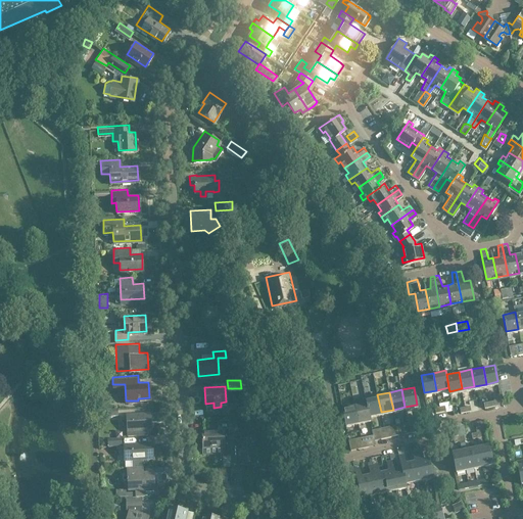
[(366,397),(367,402),(369,415),(381,412),(377,394),(366,397)]
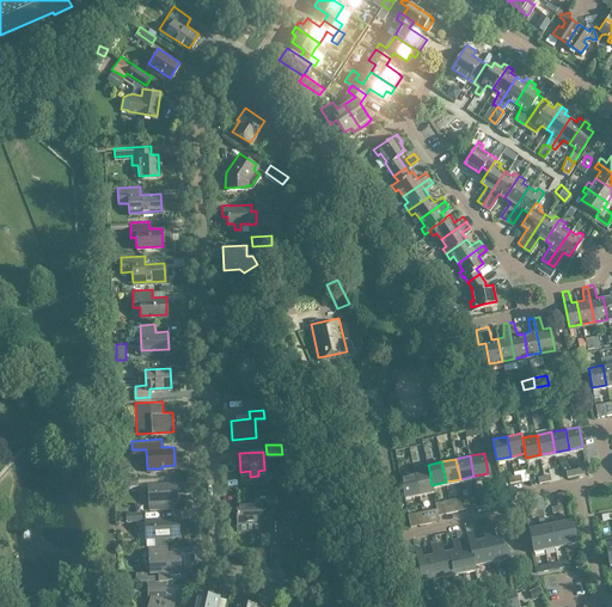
[(433,489),(432,485),(429,470),(428,465),(427,463),(414,465),(415,472),(418,492),(433,489)]
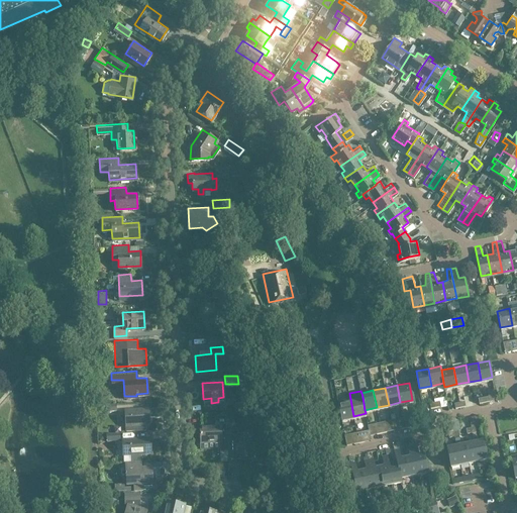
[(353,416),(350,399),(338,401),(341,418),(353,416)]
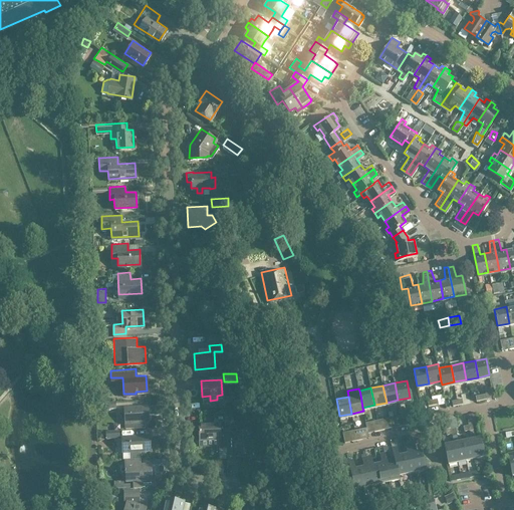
[(147,405),(123,406),(124,421),(148,420),(147,405)]
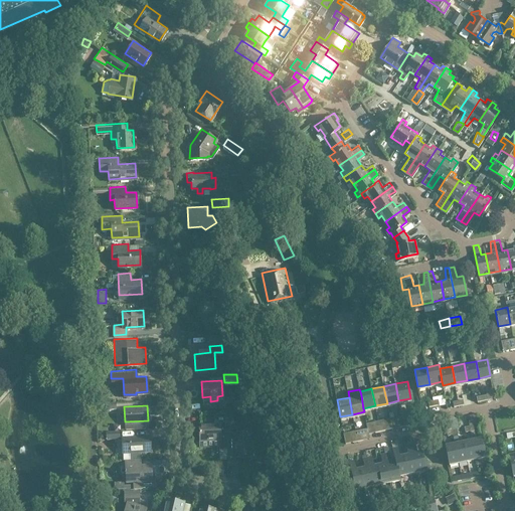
[(226,446),(225,431),(224,410),(216,410),(216,420),(199,421),(200,438),(218,438),(218,447),(226,446)]
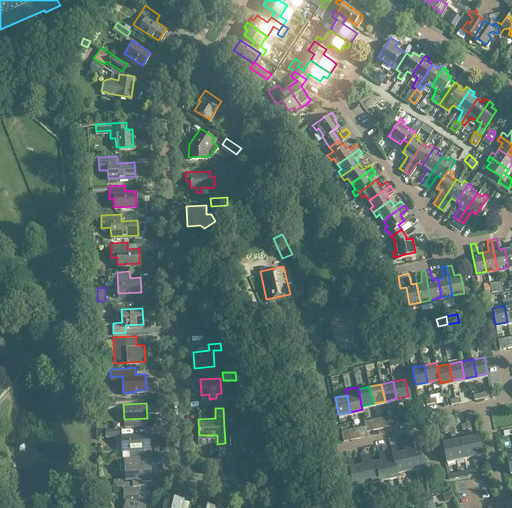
[(469,435),(473,454),(482,453),(478,433),(474,434),(471,420),(466,421),(467,426),(469,435)]
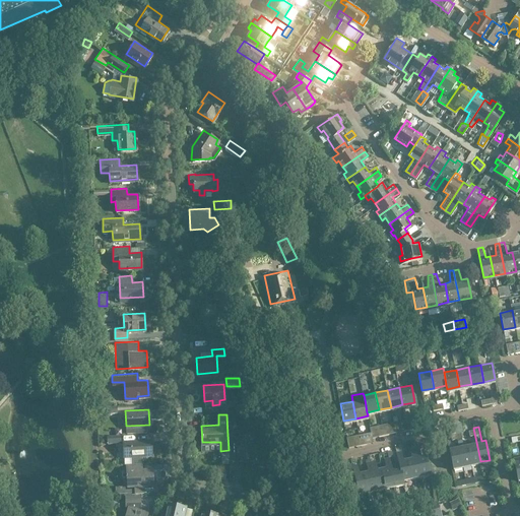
[(458,446),(462,465),(471,463),(467,444),(463,445),(460,430),(456,431),(457,436),(458,446)]
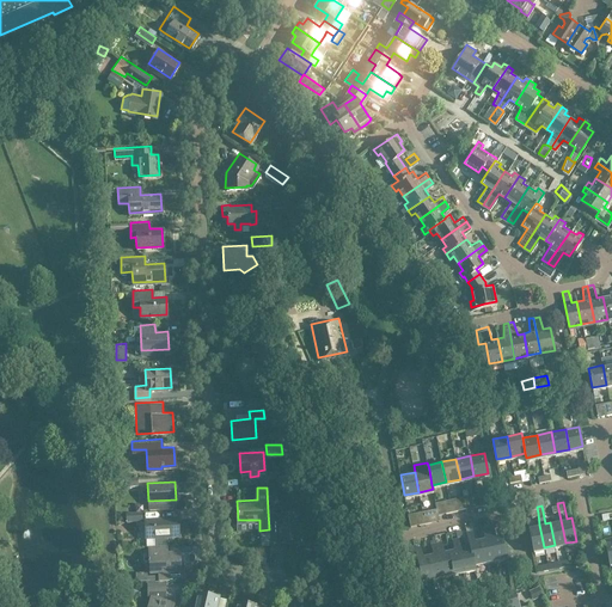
[(127,519),(141,517),(141,509),(126,510),(127,519)]
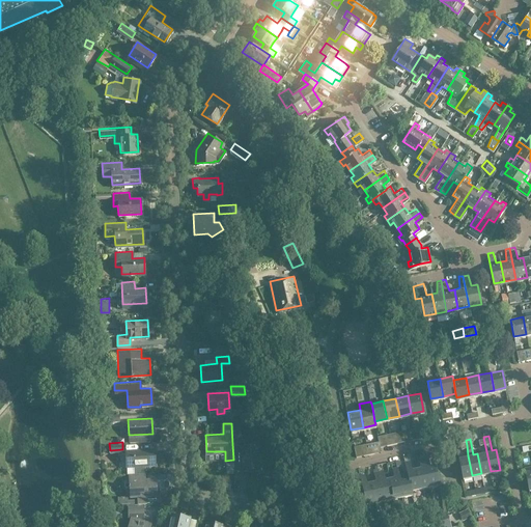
[(260,443),(232,444),(233,460),(241,460),(241,467),(260,466),(260,443)]
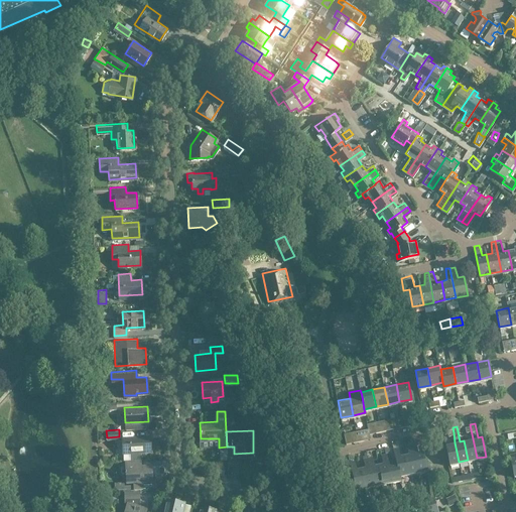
[(123,452),(130,452),(130,459),(140,458),(140,451),(150,451),(149,435),(122,436),(123,452)]
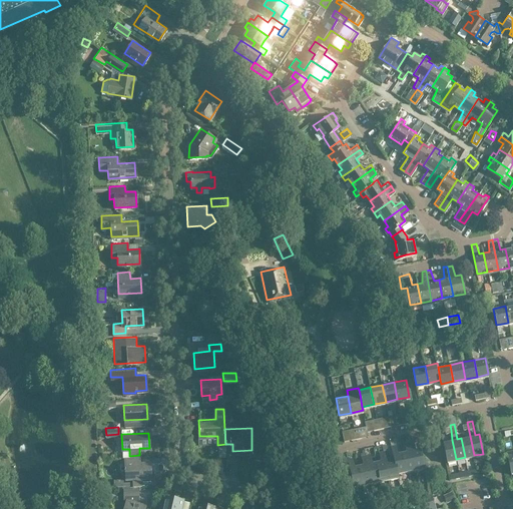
[(461,438),(465,457),(474,455),(470,436),(461,438)]
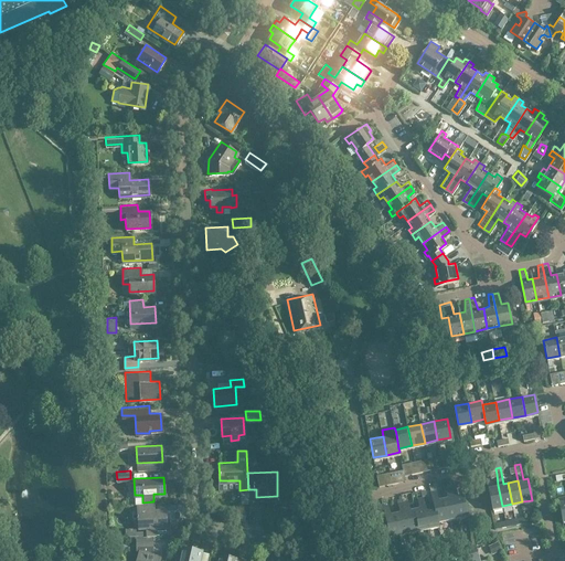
[(450,485),(456,517),(467,515),(462,493),(457,494),(455,484),(450,485)]
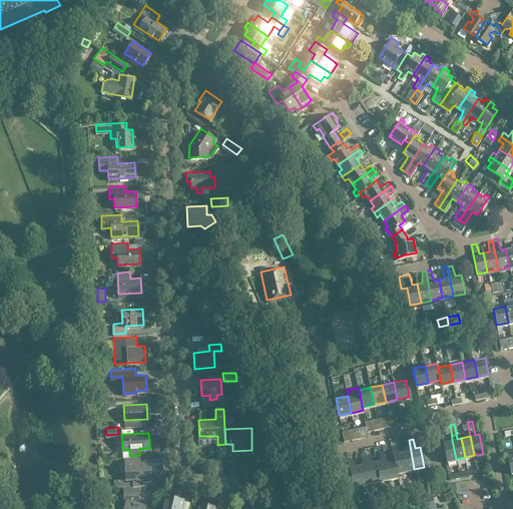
[(406,471),(414,469),(409,440),(404,441),(406,450),(402,451),(406,471)]
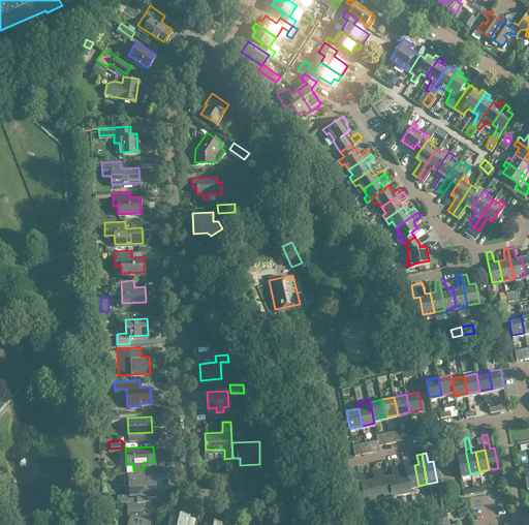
[(470,473),(466,454),(457,456),(461,475),(470,473)]
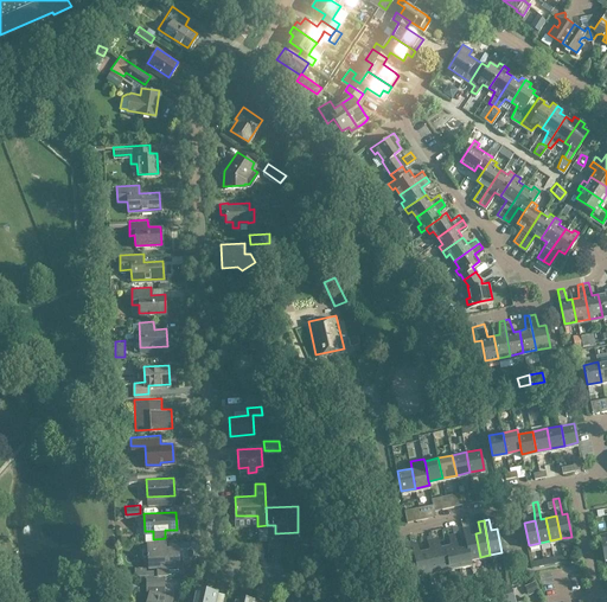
[(470,558),(480,557),(475,533),(471,535),(468,523),(462,524),(466,540),(470,558)]
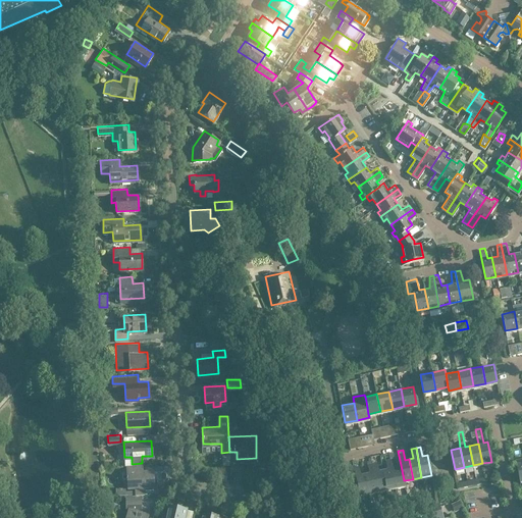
[(389,457),(396,486),(405,484),(404,480),(401,465),(397,466),(395,456),(389,457)]
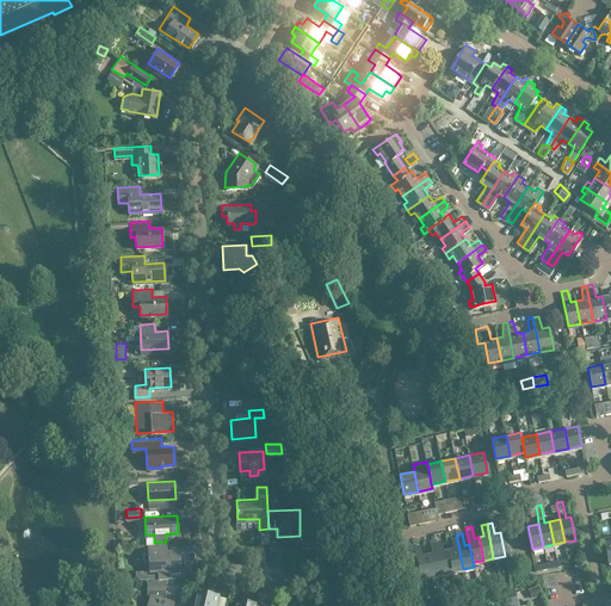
[(452,572),(463,569),(456,535),(451,536),(454,548),(448,549),(452,572)]
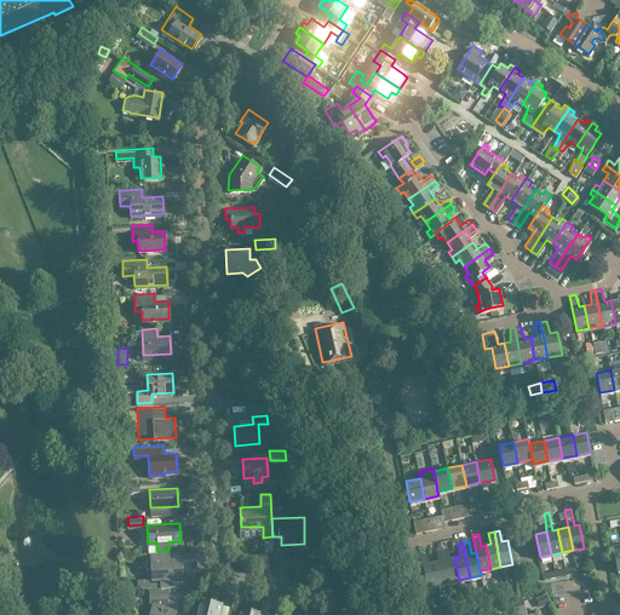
[(448,582),(459,580),(454,557),(449,557),(447,546),(441,547),(448,582)]
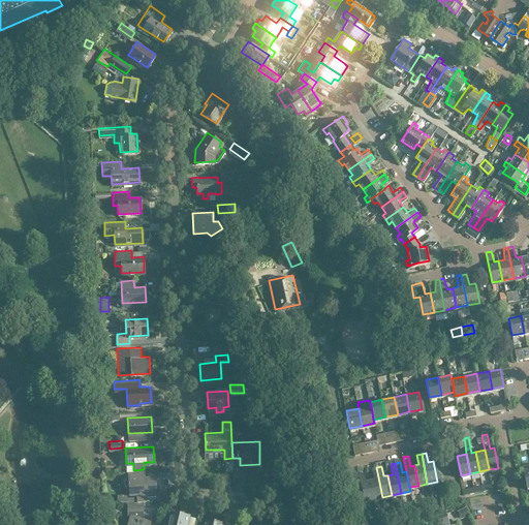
[(373,498),(382,497),(376,467),(372,468),(374,477),(369,479),(373,498)]
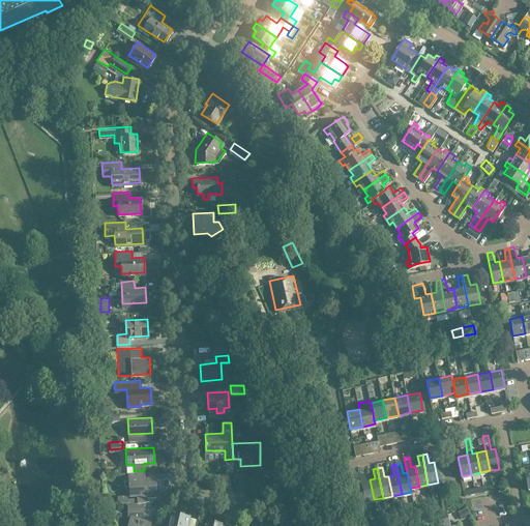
[(144,470),(134,471),(128,471),(129,494),(138,493),(138,501),(156,500),(155,477),(145,477),(144,470)]
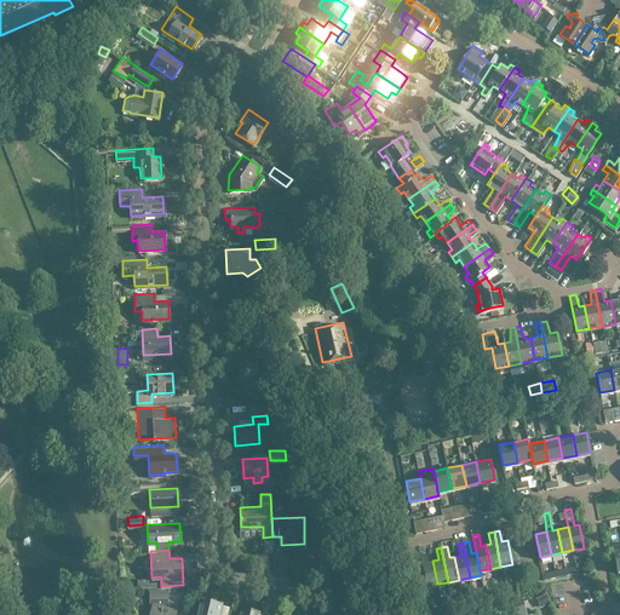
[(428,586),(437,584),(432,561),(428,562),(425,551),(420,551),(428,586)]
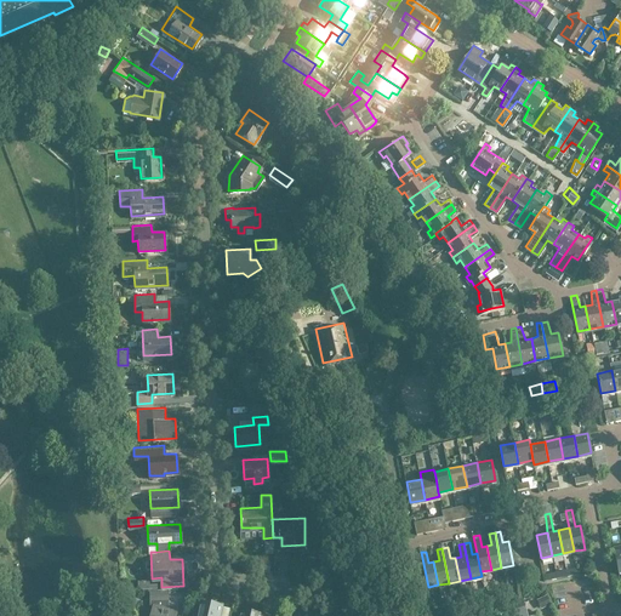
[(149,603),(153,604),(149,615),(175,615),(177,609),(169,606),(167,588),(149,589),(149,603)]
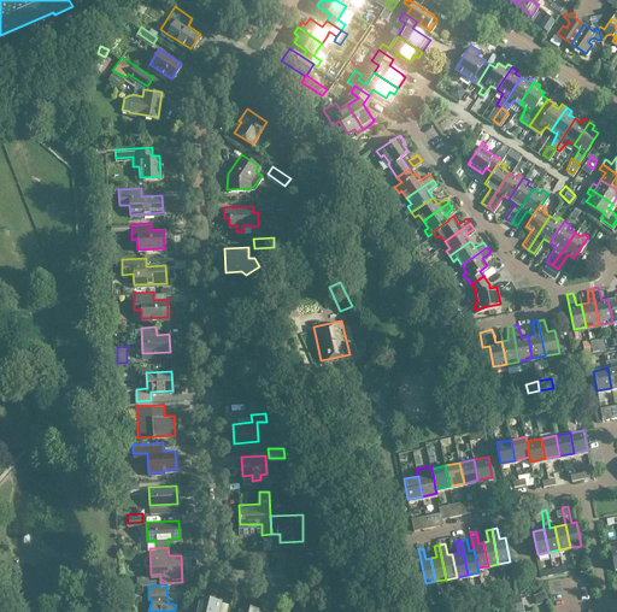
[(536,601),(545,598),(546,596),(542,588),(533,593),(536,601)]
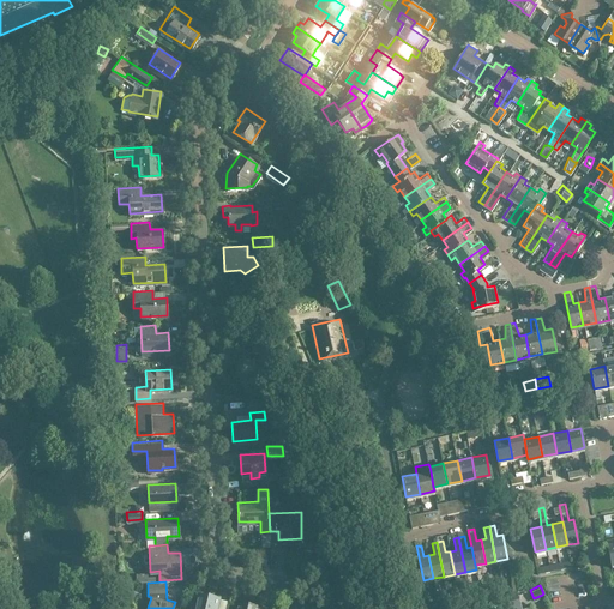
[(215,608),(218,596),(198,591),(193,608),(215,608)]
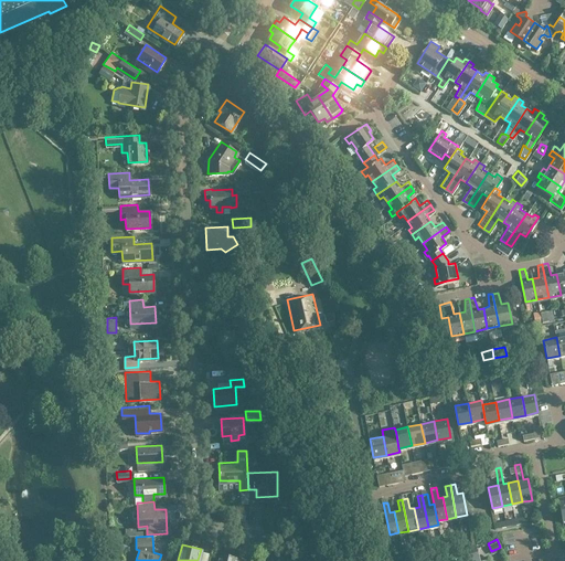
[(473,560),(476,560),(470,546),(460,550),(465,560),(473,560)]
